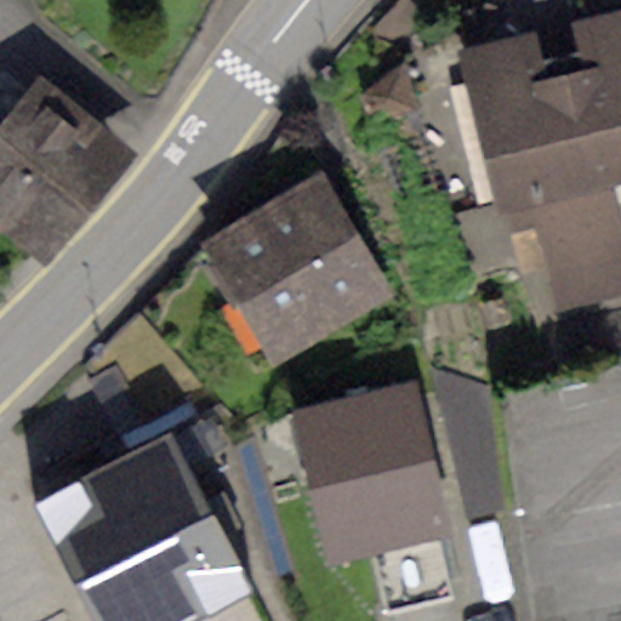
[(620,11),(462,51),(507,239),(545,229),(565,314),(620,300),(620,233),(611,192),(620,188),(620,11)]
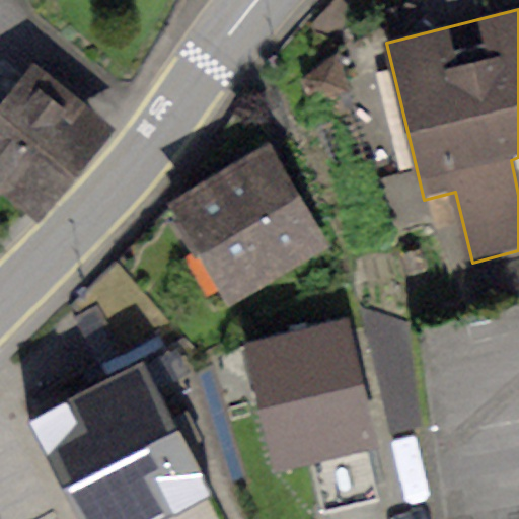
[(0,105),(0,191),(38,222),(117,129),(36,62),(0,105)]
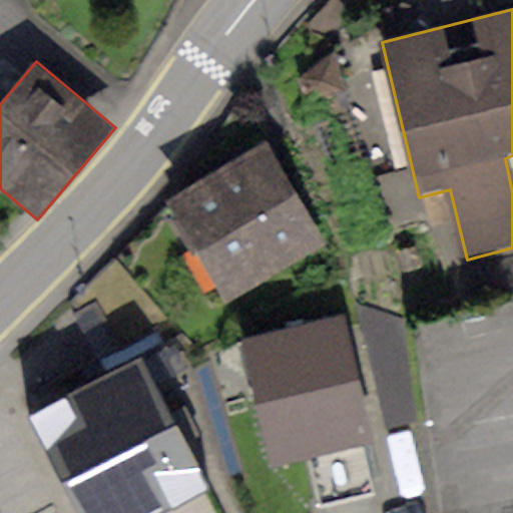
[(179,222),(224,302),(317,248),(272,170),(179,222)]
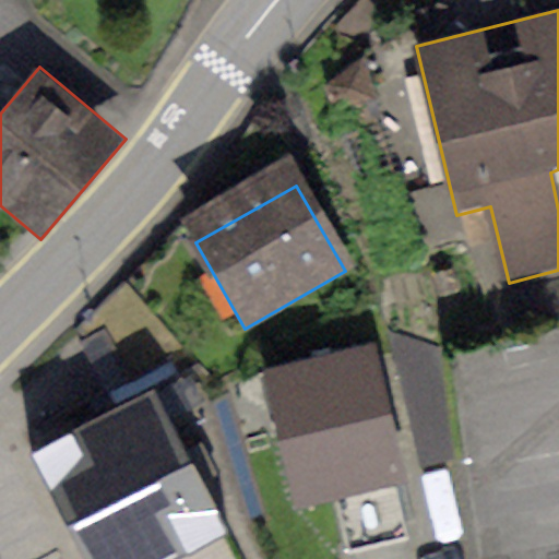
[(409,479),(382,373),(270,402),(297,509),(409,479)]
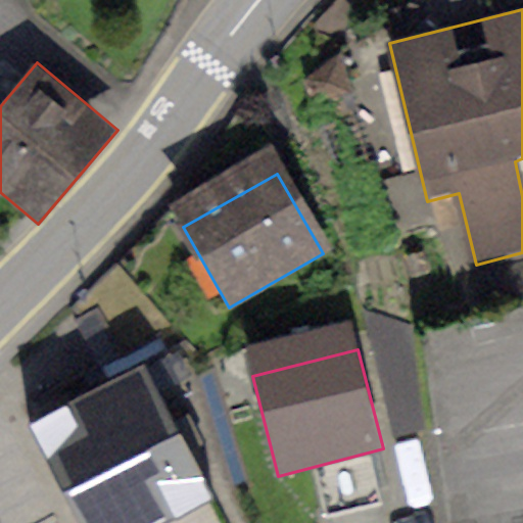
[(81,522),(160,522),(214,497),(146,362),(29,420),(81,522)]
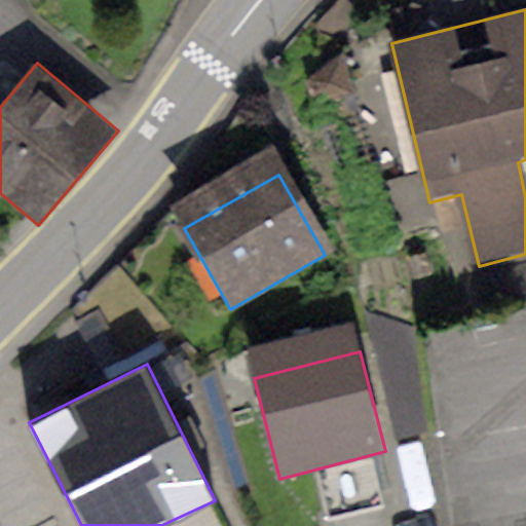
All buildings are outlined.
